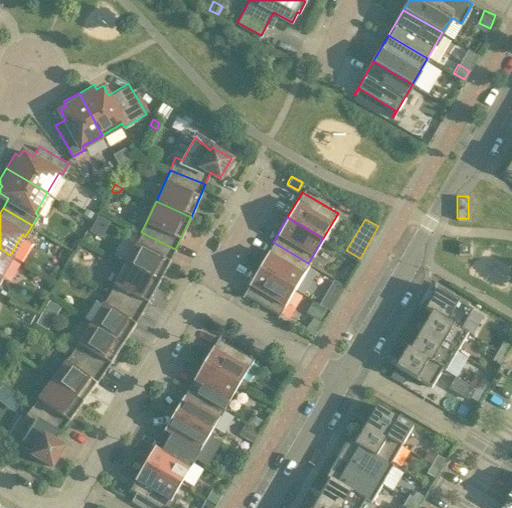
[(175,249),(141,232),(133,247),(125,262),(159,280),(167,265),(175,249)]
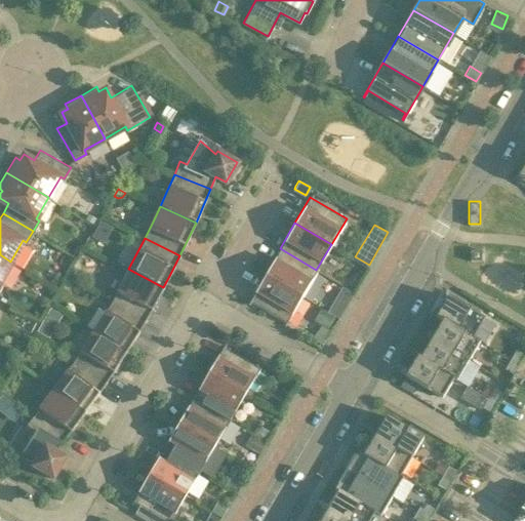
[(316,270),(280,248),(265,274),(301,295),(316,270)]
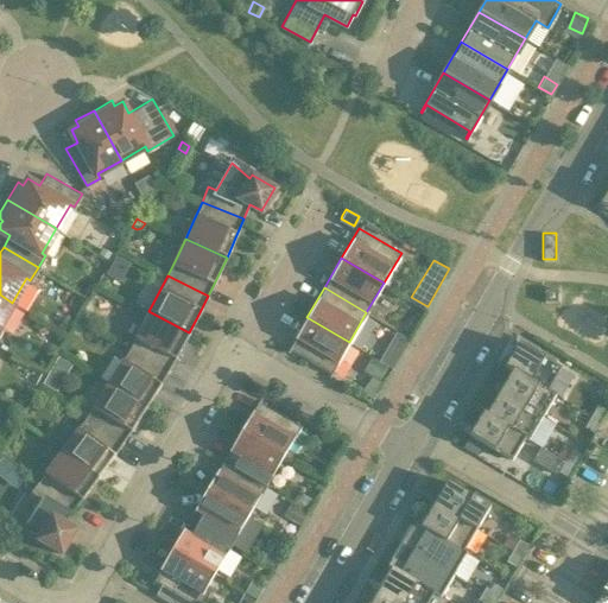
[(557,287),(544,287),(544,299),(557,299),(557,287)]
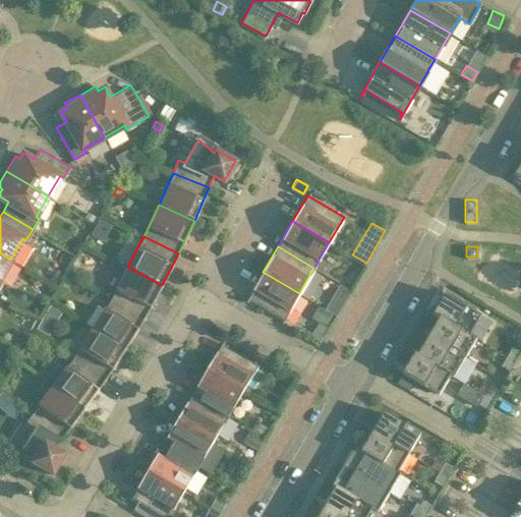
[(0,284),(2,282),(0,280),(0,276),(10,260),(0,252),(0,284)]
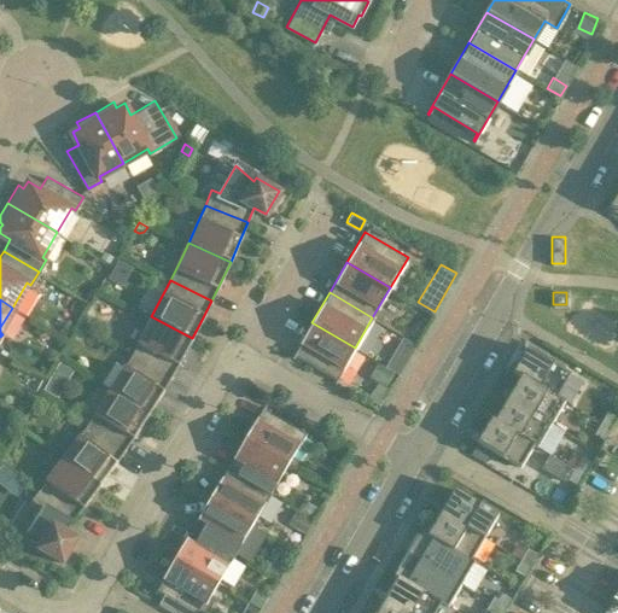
[(192,338),(151,316),(141,334),(132,352),(172,377),(181,357),(192,338)]
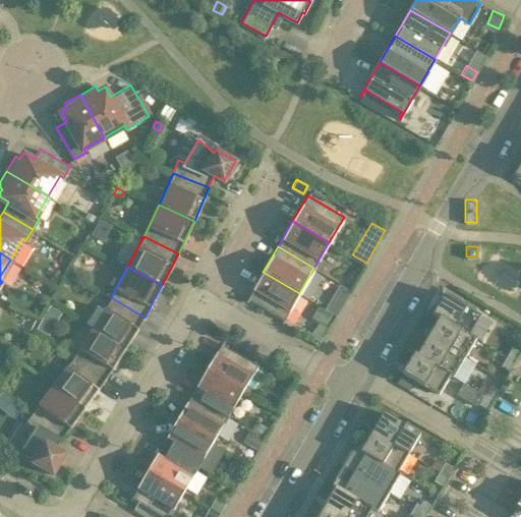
[(299,293),(263,272),(247,297),(284,319),(299,293)]
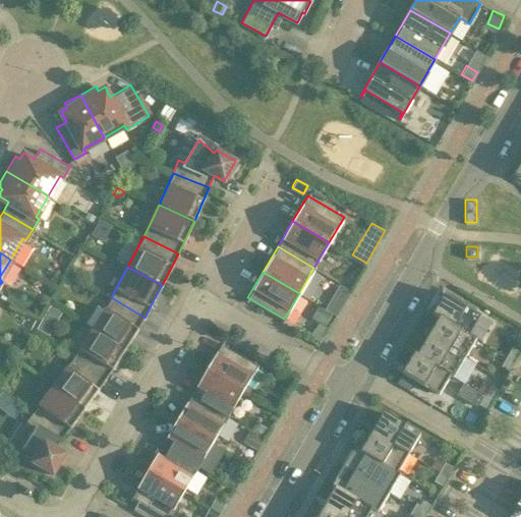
[(432,312),(439,317),(439,316),(469,333),(480,313),(459,301),(462,296),(461,296),(460,298),(446,289),(432,312)]
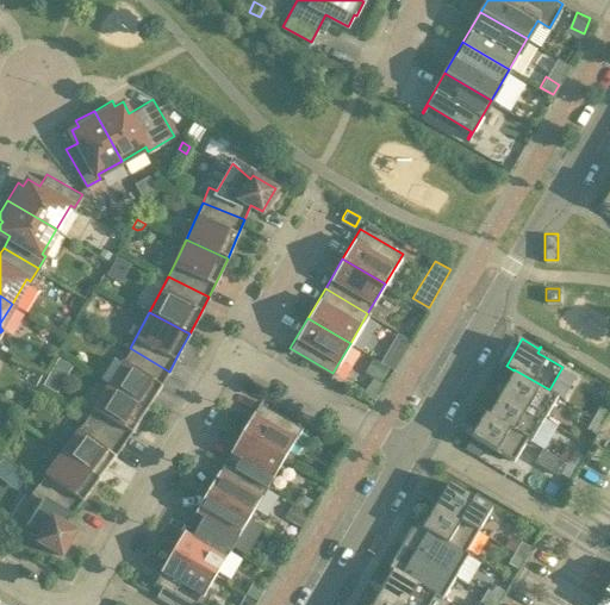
[(385,343),(378,356),(392,365),(400,351),(385,343)]
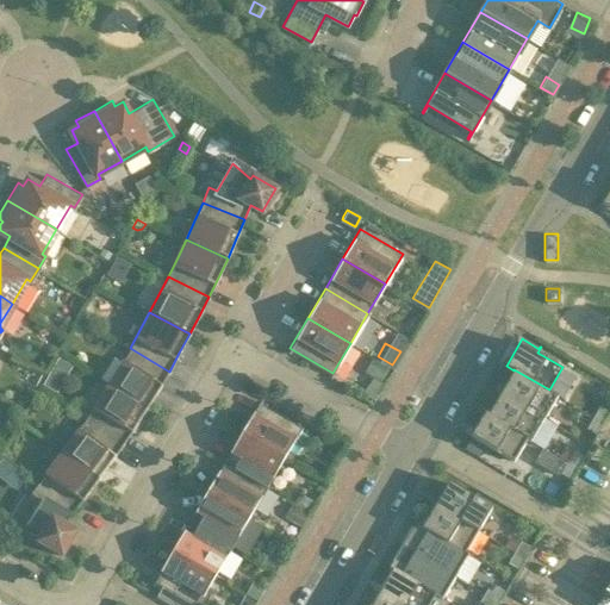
[(169,372),(130,348),(119,366),(109,382),(147,407),(157,390),(169,372)]
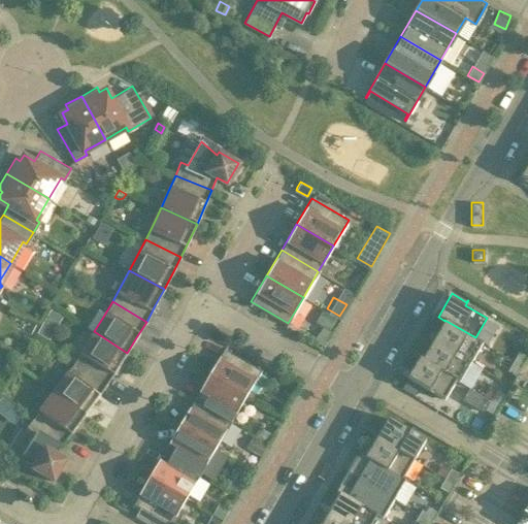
[(336,317),(327,310),(320,323),(329,328),(336,317)]
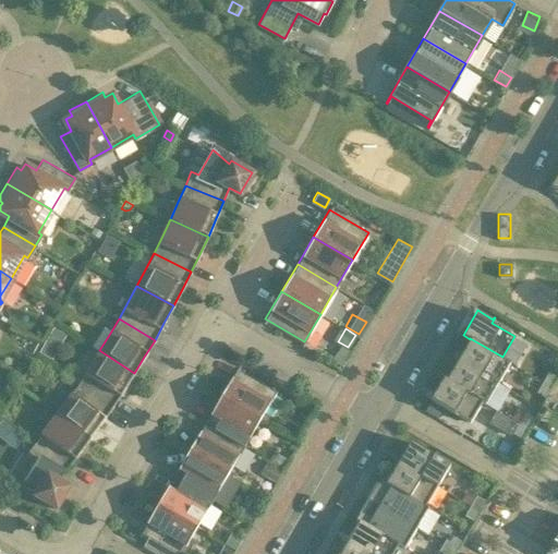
[(510,360),(502,357),(470,338),(470,339),(458,359),(497,382),(510,360)]
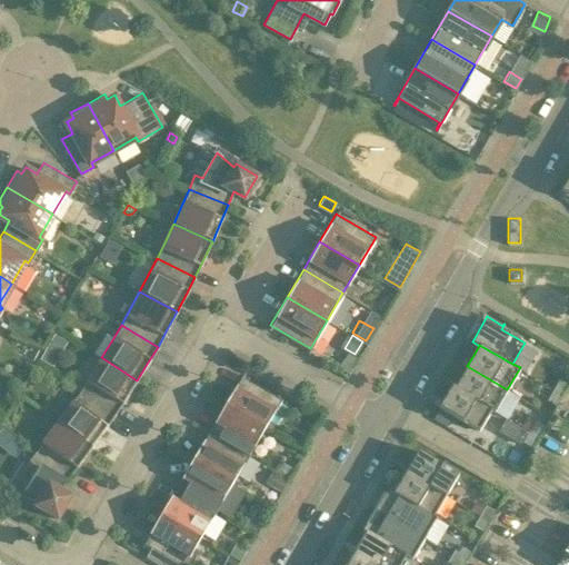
[(137,380),(101,357),(90,374),(80,389),(116,414),(126,397),(137,380)]
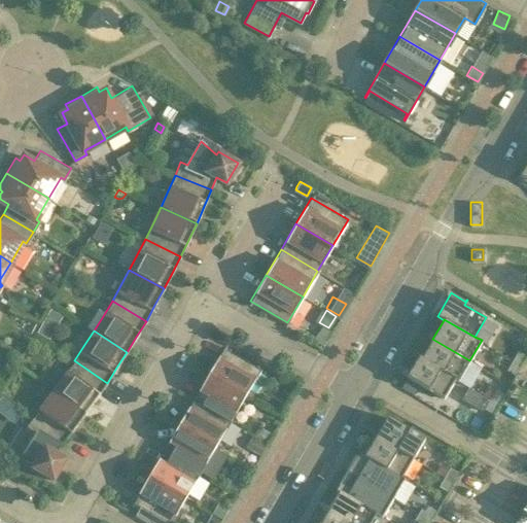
[(458,380),(469,360),(432,339),(422,357),(421,357),(455,377),(455,378),(458,380)]
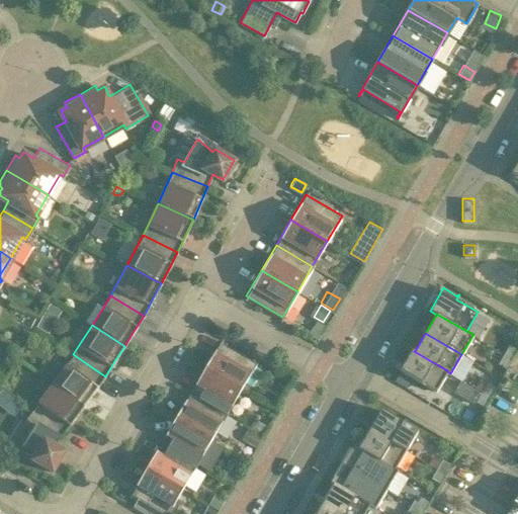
[(220,341),(205,366),(241,388),(256,362),(220,341)]
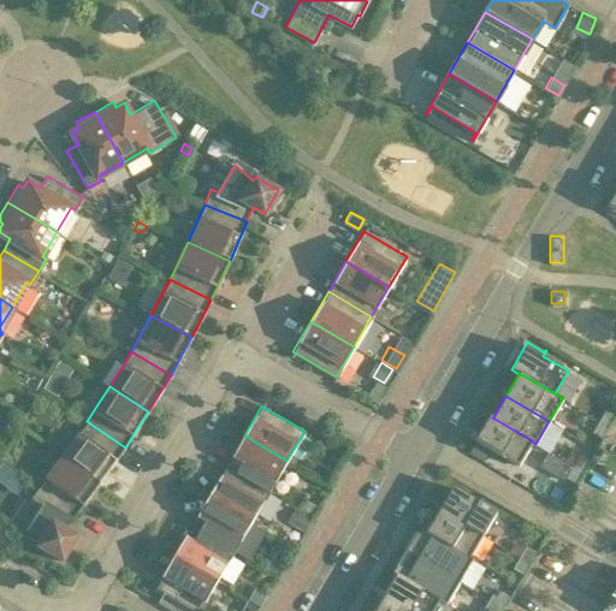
[(605,408),(598,420),(608,425),(615,414),(605,408)]
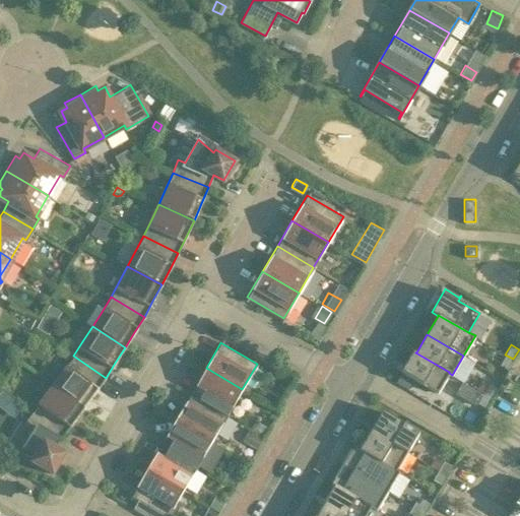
[(415,352),(416,352),(413,350),(401,371),(438,392),(449,373),(449,372),(415,352)]
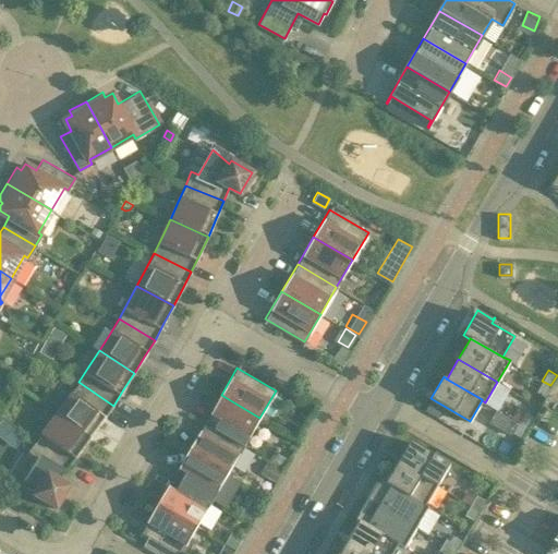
[(545,395),(550,385),(542,381),(536,390),(545,395)]
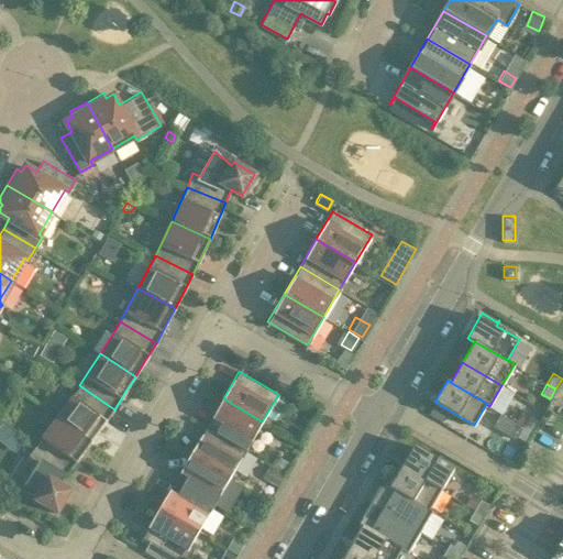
[(114,409),(79,385),(68,401),(57,416),(91,440),(102,425),(114,409)]
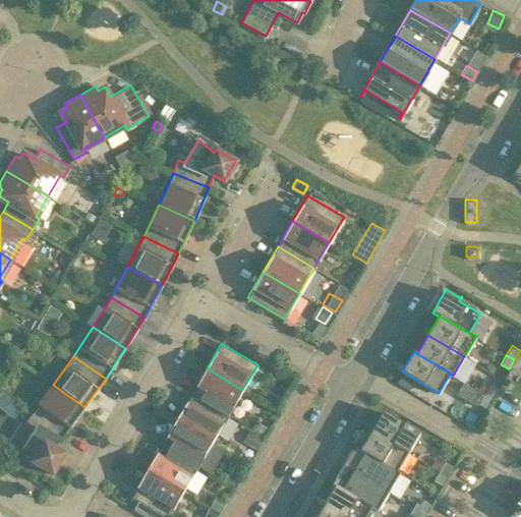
[(242,390),(207,368),(191,394),(228,415),(242,390)]
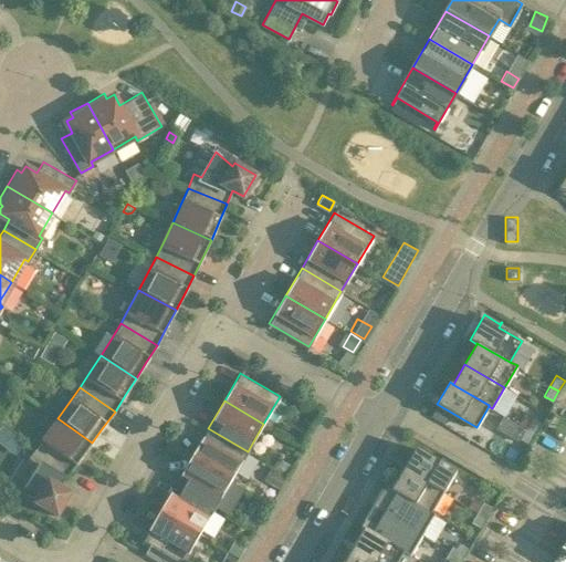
[(437,405),(431,415),(441,422),(448,410),(437,405)]
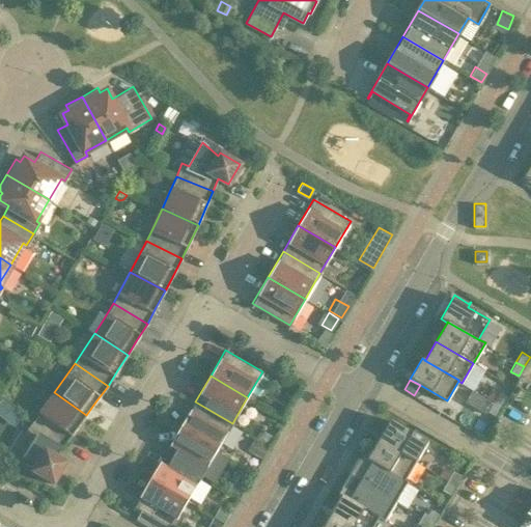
[(499,391),(494,400),(501,406),(507,395),(499,391)]
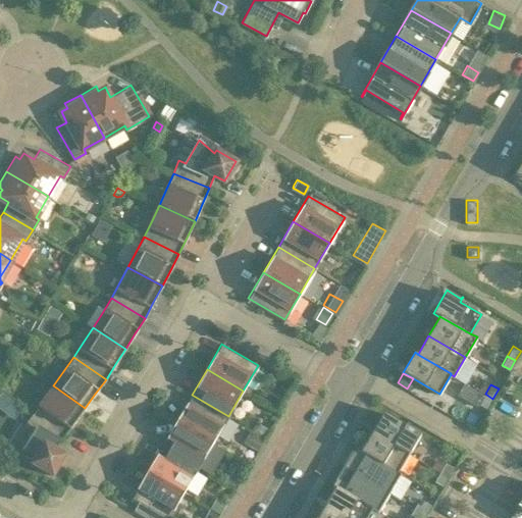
[(85,408),(53,385),(43,400),(32,414),(62,437),(73,423),(85,408)]
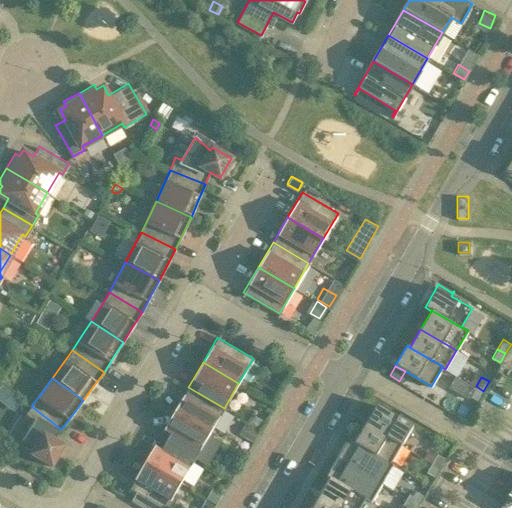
[(3,384),(0,386),(0,397),(4,400),(12,392),(3,384)]
